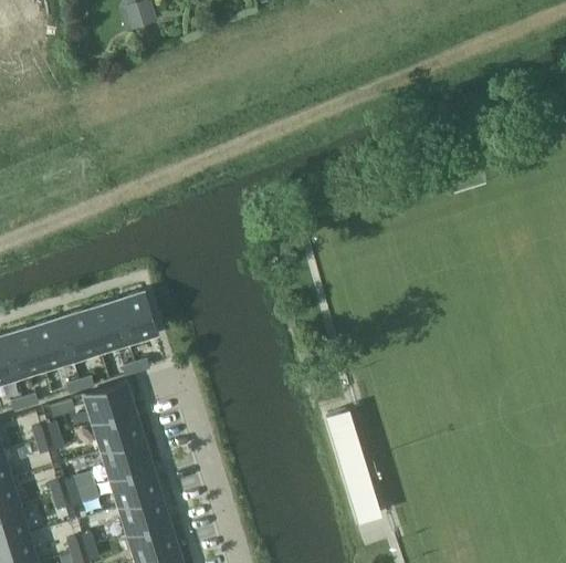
[(0,0),(0,50),(2,50),(23,41),(28,52),(29,51),(42,47),(44,45),(27,0),(0,0)]
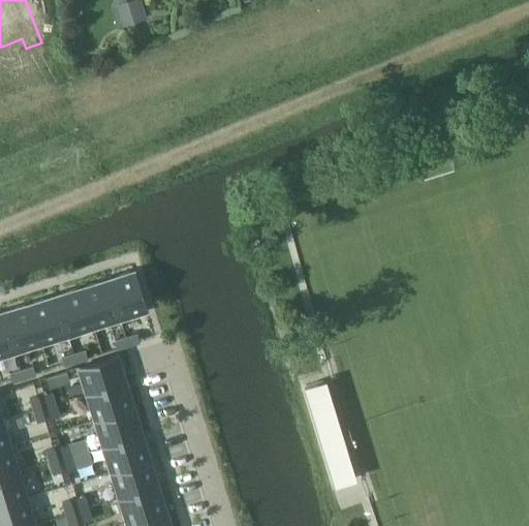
[(123,28),(144,22),(136,0),(135,0),(116,6),(123,28)]
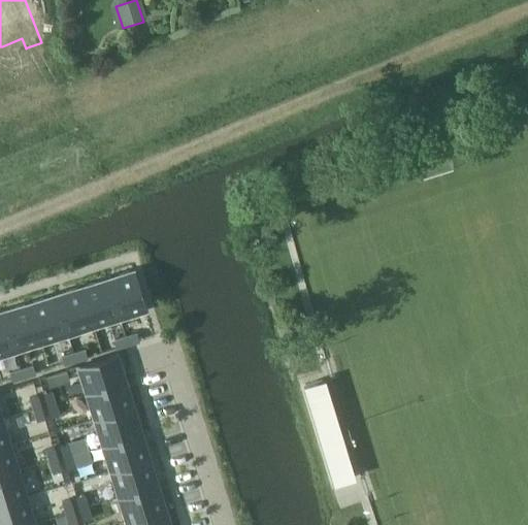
[(133,271),(106,280),(120,321),(146,313),(133,271)]
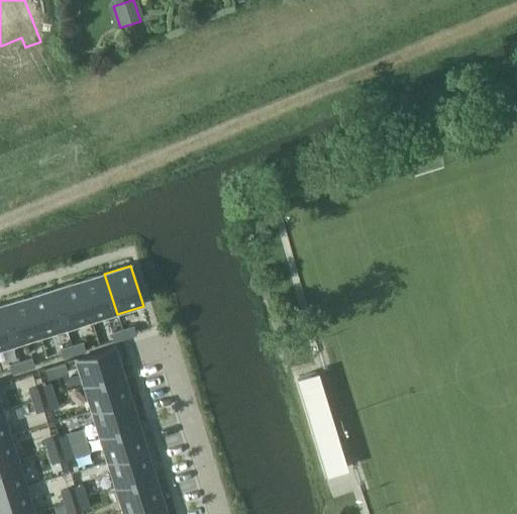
[(104,274),(79,282),(91,322),(117,314),(104,274)]
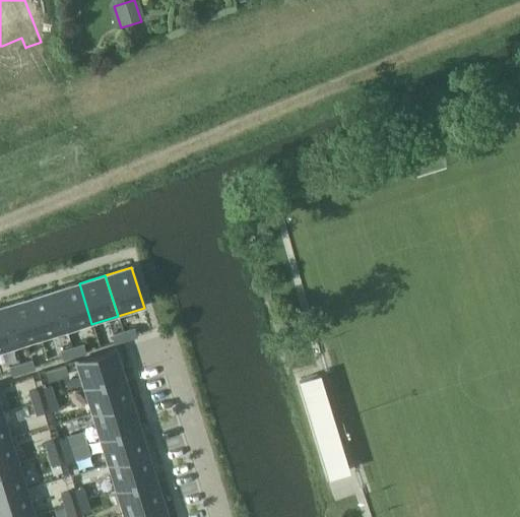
[(79,283),(54,293),(66,332),(91,324),(79,283)]
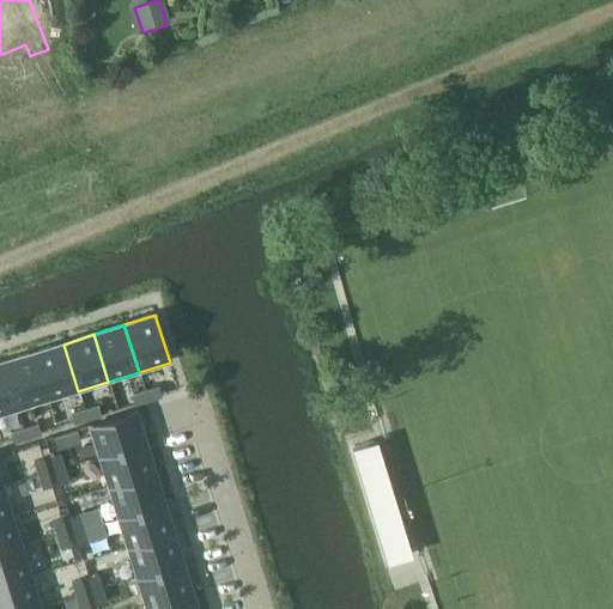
[(64,345),(34,353),(48,401),(78,391),(64,345)]
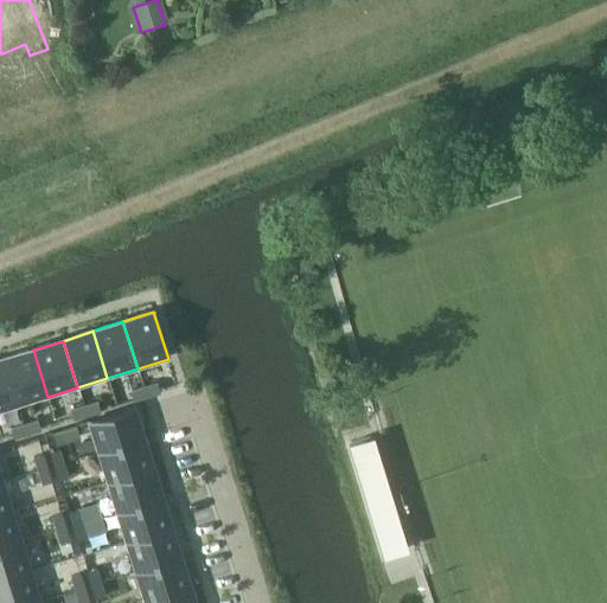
[(33,350),(2,360),(18,406),(48,397),(33,350)]
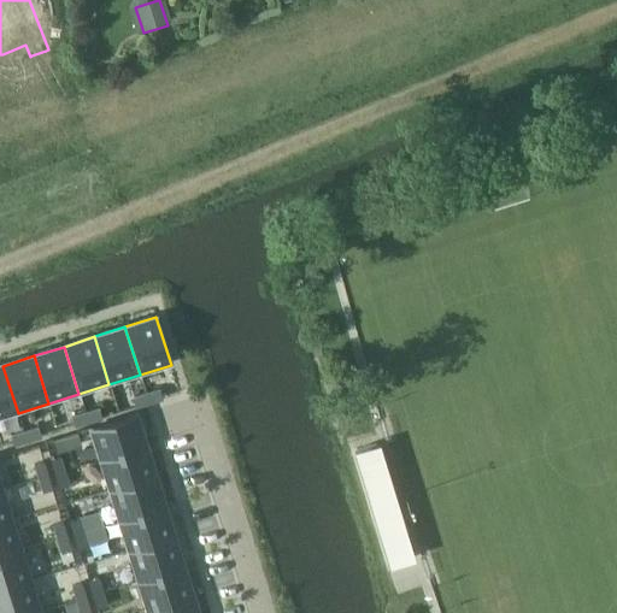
[(3,366),(0,366),(0,418),(18,413),(3,366)]
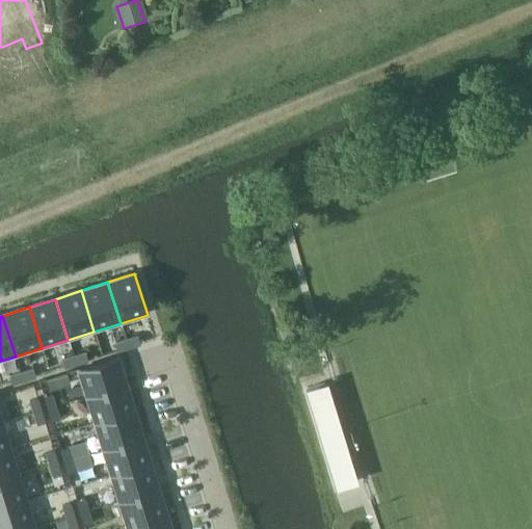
[(137,338),(126,342),(128,350),(140,346),(137,338)]
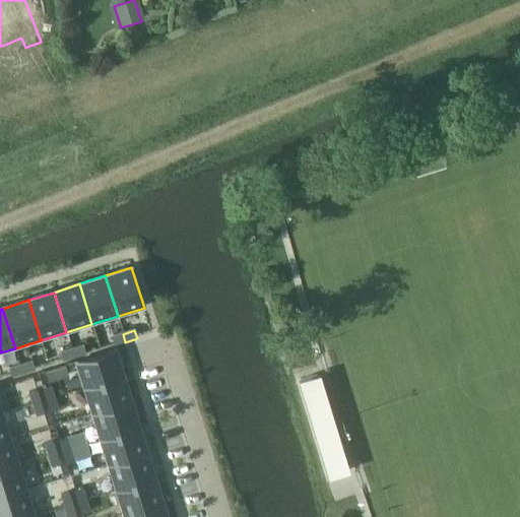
[(123,334),(112,337),(114,345),(125,342),(123,334)]
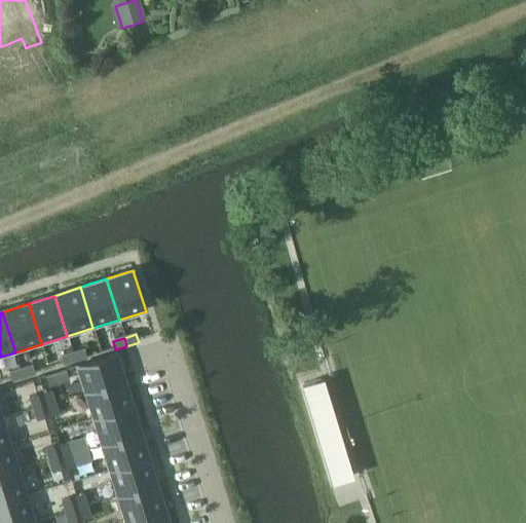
[(84,351),(73,355),(75,363),(86,360),(84,351)]
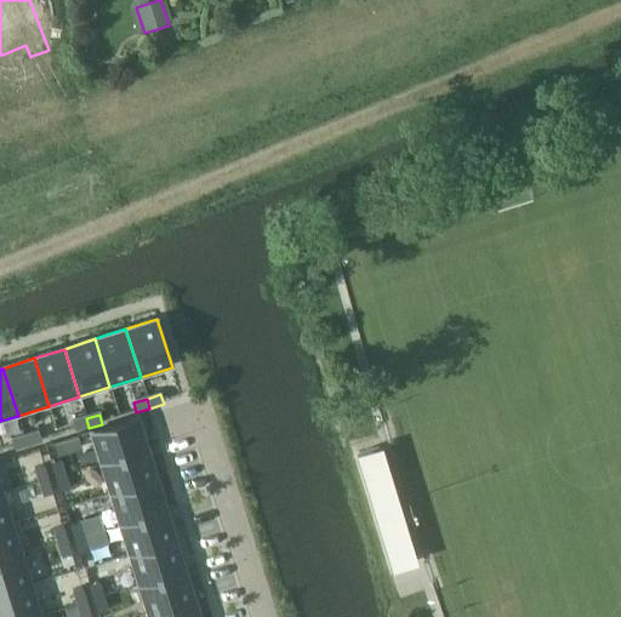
[(86,418),(73,422),(75,432),(89,428),(86,418)]
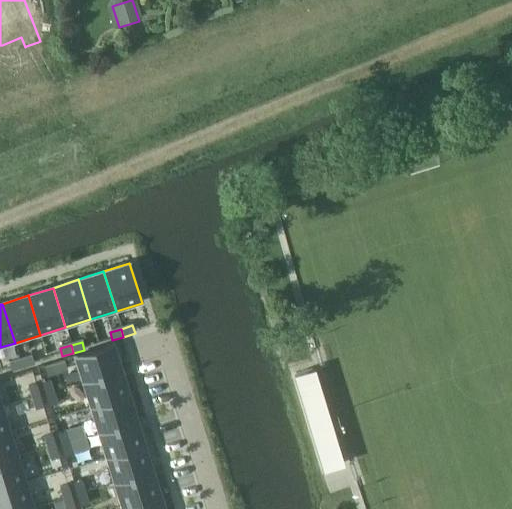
[(115,345),(75,357),(83,384),(123,371),(115,345)]
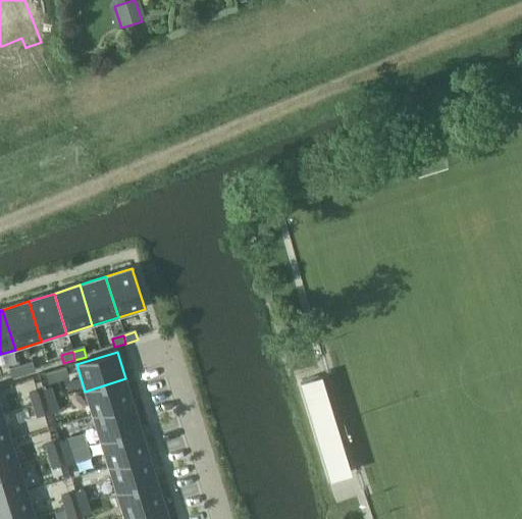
[(33,364),(20,367),(23,375),(35,372),(33,364)]
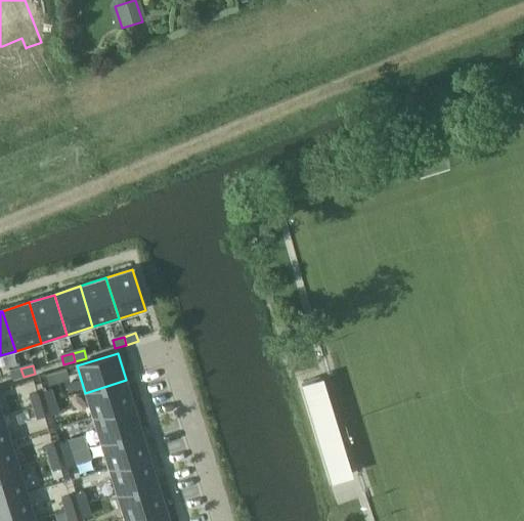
[(20,368),(9,373),(11,381),(24,377),(20,368)]
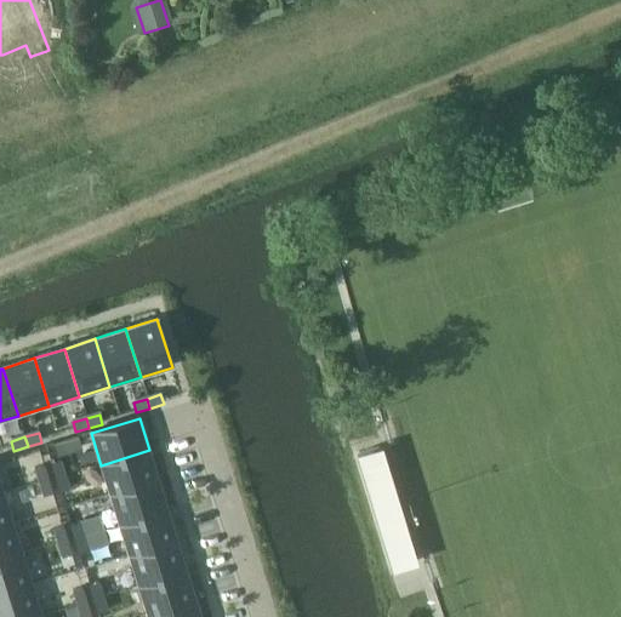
[(55,447),(57,458),(69,455),(66,444),(55,447)]
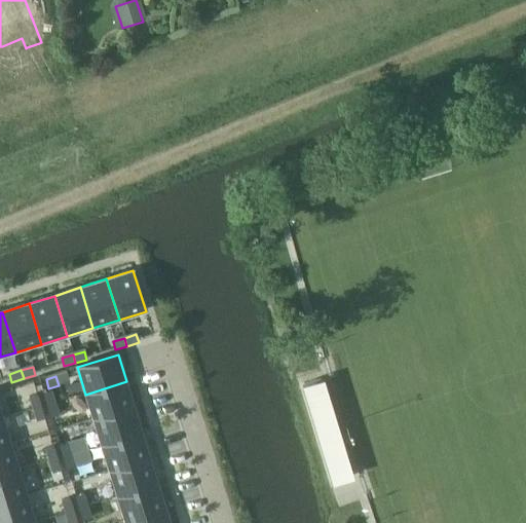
[(126,381),(85,395),(94,420),(135,408),(126,381)]
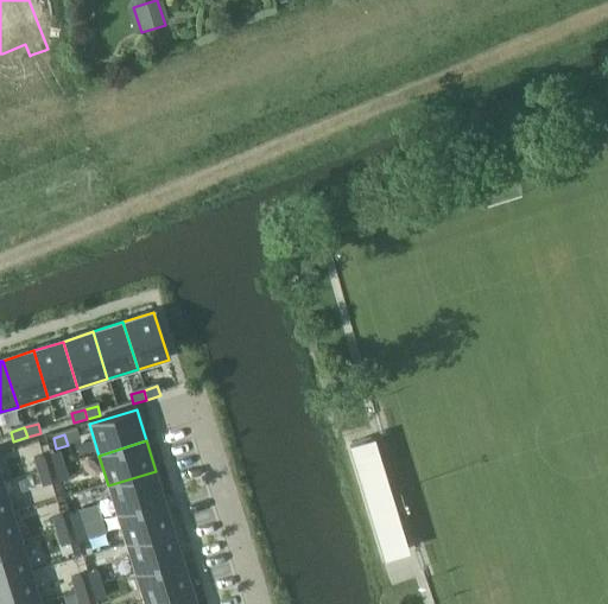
[(375,440),(353,447),(386,561),(410,554),(375,440)]
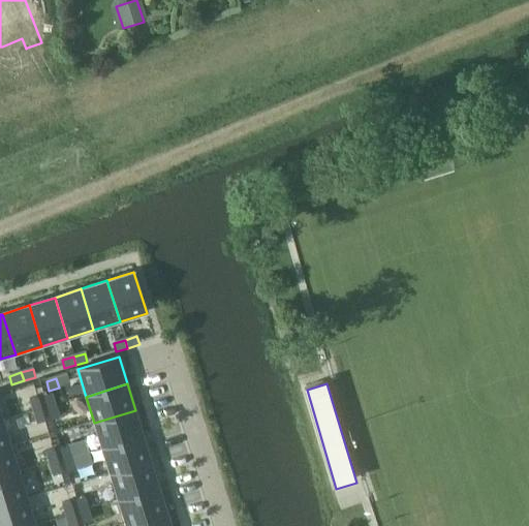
[(52,394),(43,397),(48,408),(56,406),(52,394)]
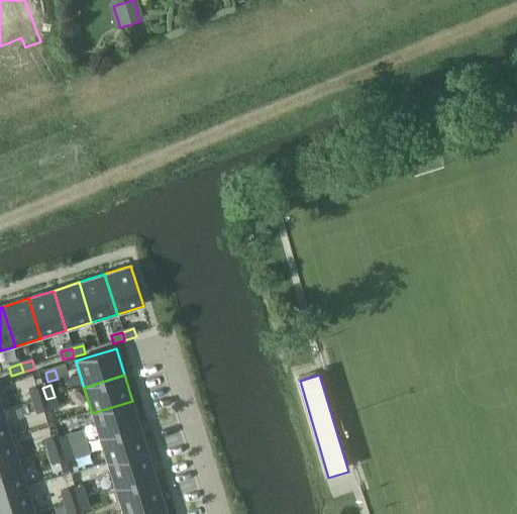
[(36,390),(28,392),(32,403),(40,401),(36,390)]
